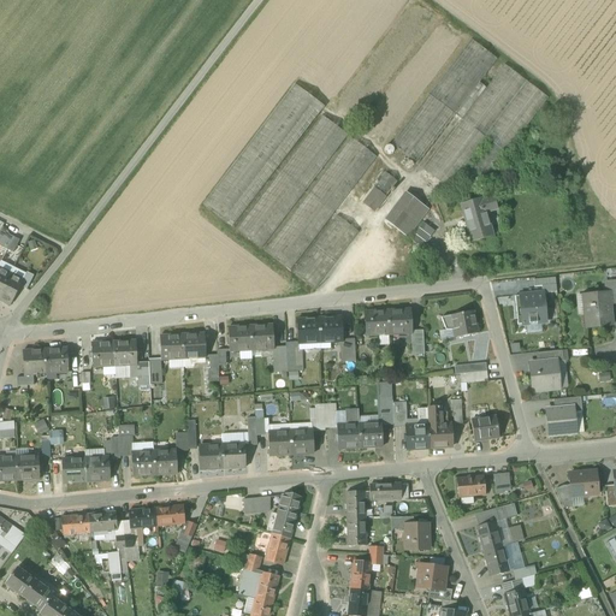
[(416,165),(455,114),(479,83),(497,59),(471,40),(390,144),(395,148),(416,165)]
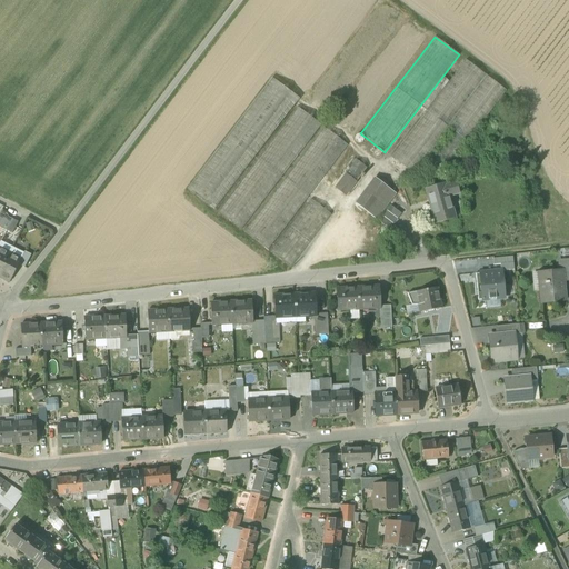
[(466,60),(449,81),(427,111),(391,157),(416,176),(450,130),(453,131),(430,161),(442,170),(466,141),(467,142),(507,91),(466,60)]
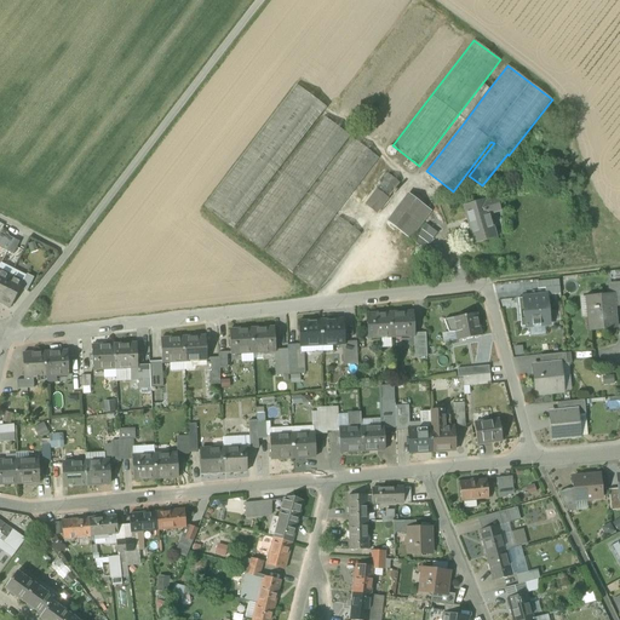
[(205,206),(234,228),(327,107),(298,84),(242,156),(205,206)]
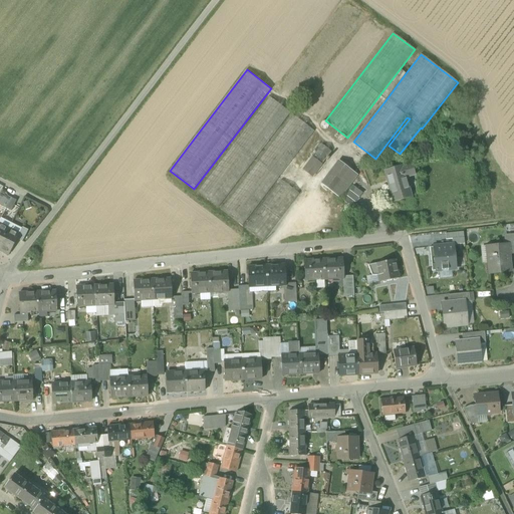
[(379,95),(386,100),(406,73),(400,69),(379,95)]
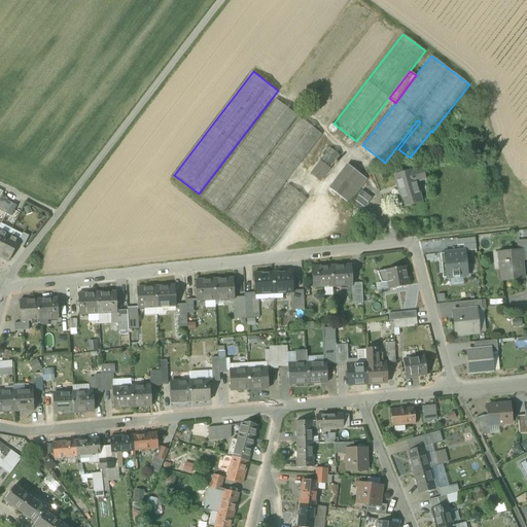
[(202,196),(222,212),(296,115),(276,99),(202,196)]
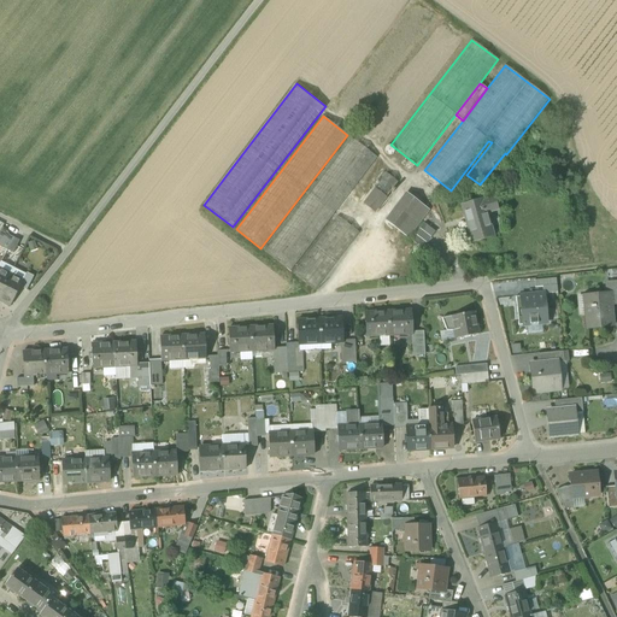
[(264,251),(291,271),(377,157),(351,137),(264,251)]
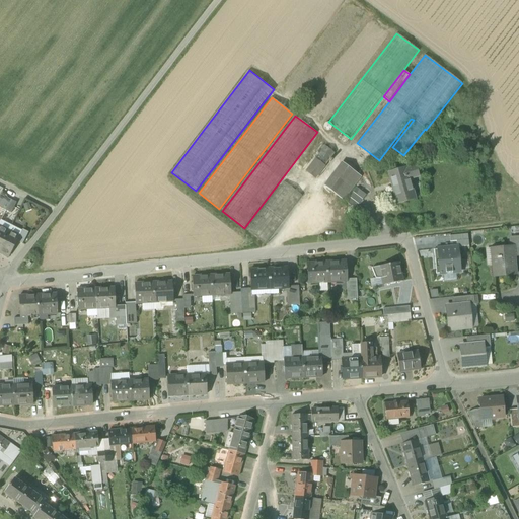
[(305,171),(315,178),(328,160),(330,162),(332,159),(330,158),(335,153),(325,146),(305,171)]
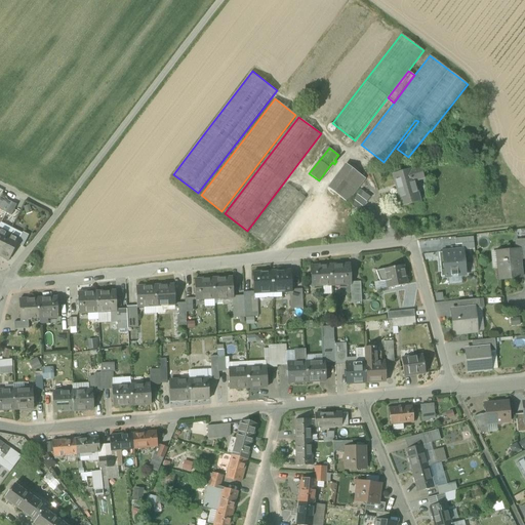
[(328,188),(347,202),(365,178),(346,164),(328,188)]
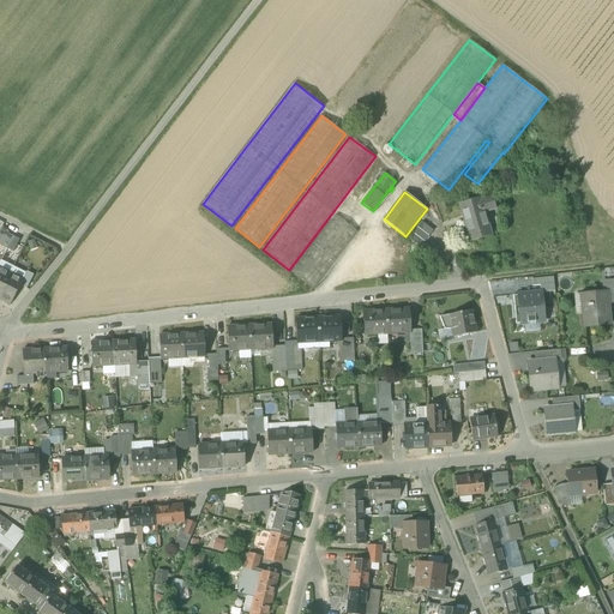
[(459,203),(470,241),(491,235),(487,223),(486,224),(481,211),(494,208),(491,196),(480,199),(479,197),(459,203)]
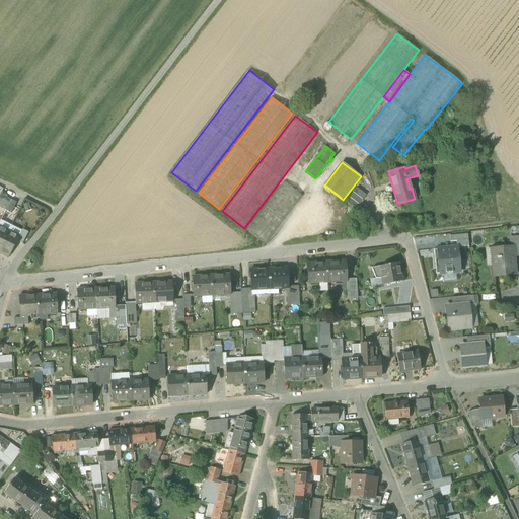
[(246,230),(266,244),(302,196),(284,181),(246,230)]
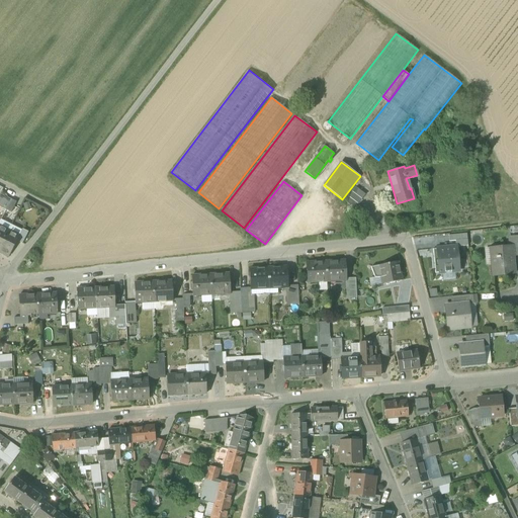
[(356,187),(352,191),(361,199),(365,194),(356,187)]
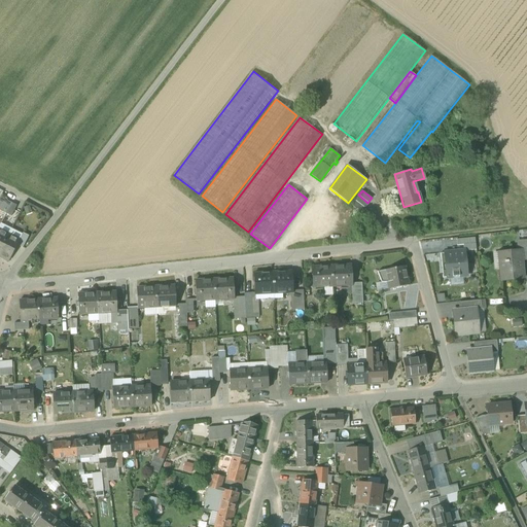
[(358,195),(354,200),(364,207),(367,203),(358,195)]
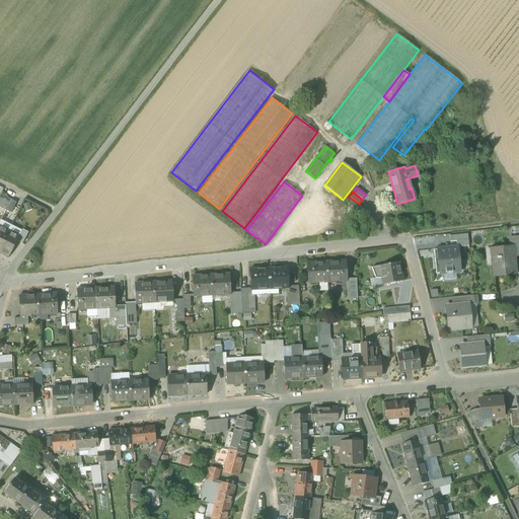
[(0,199),(0,207),(3,209),(8,198),(2,195),(0,199)]
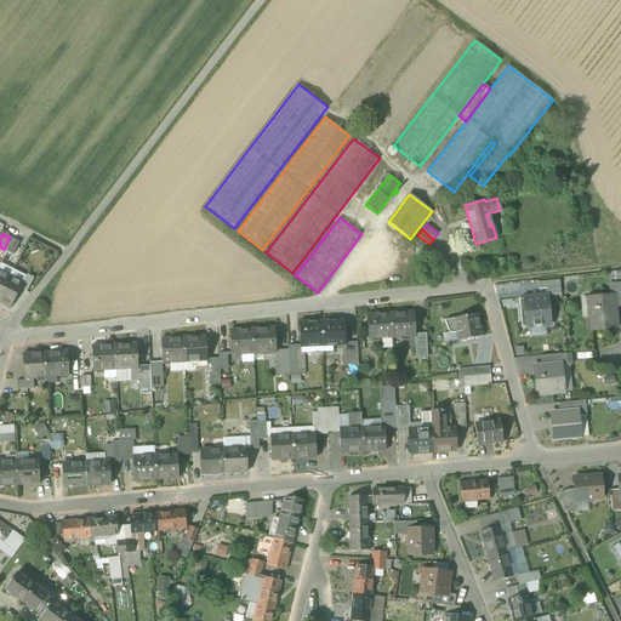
[(425,250),(429,244),(417,235),(414,241),(425,250)]
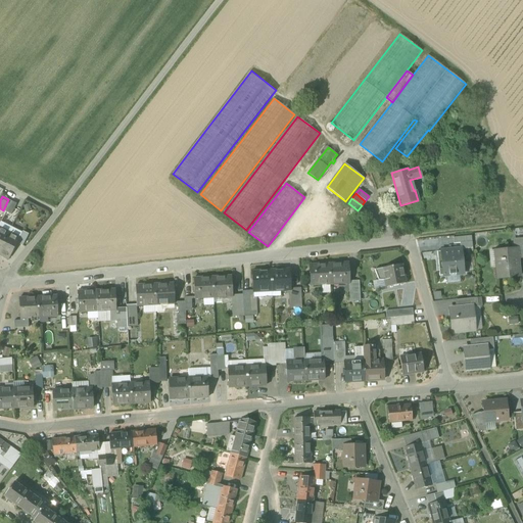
[(3,210),(6,212),(11,201),(8,199),(3,210)]
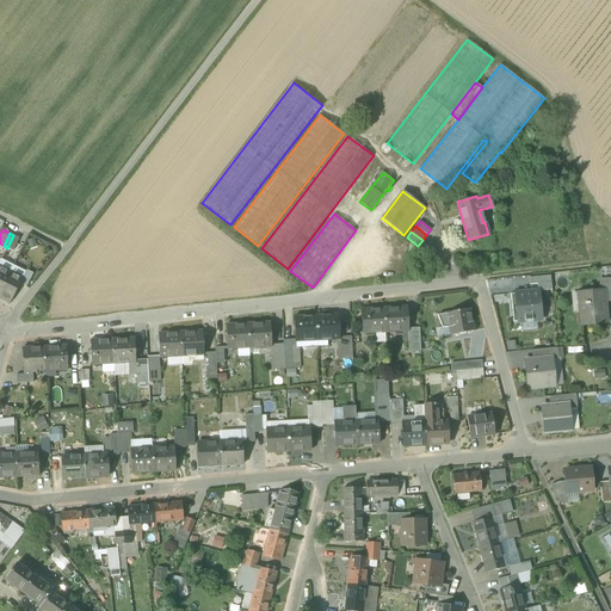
[(7,248),(13,251),(19,239),(13,235),(7,248)]
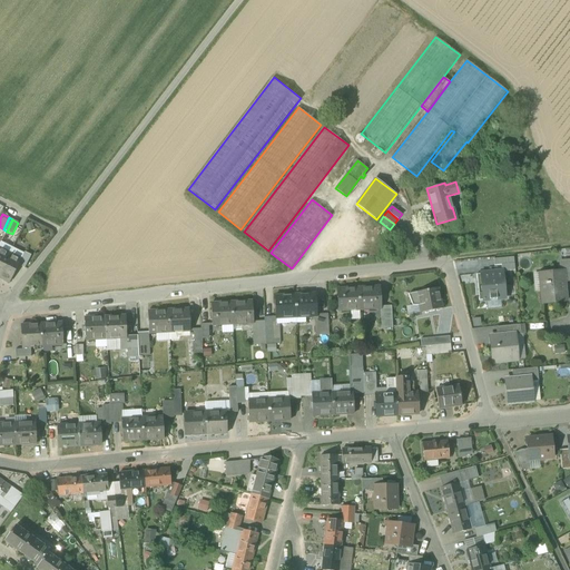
[(0,248),(0,273),(10,254),(0,248)]
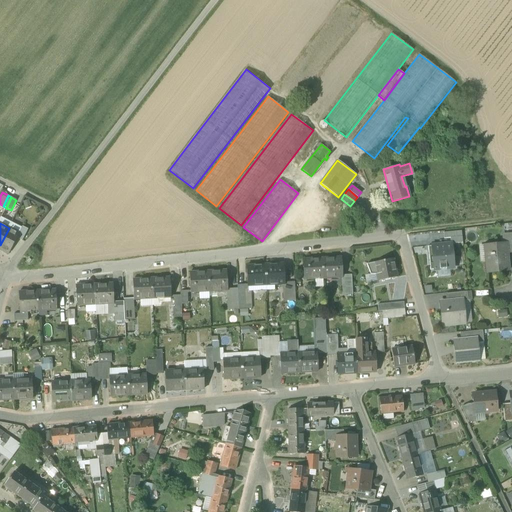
[(17,238),(22,241),(28,229),(22,226),(19,233),(17,238)]
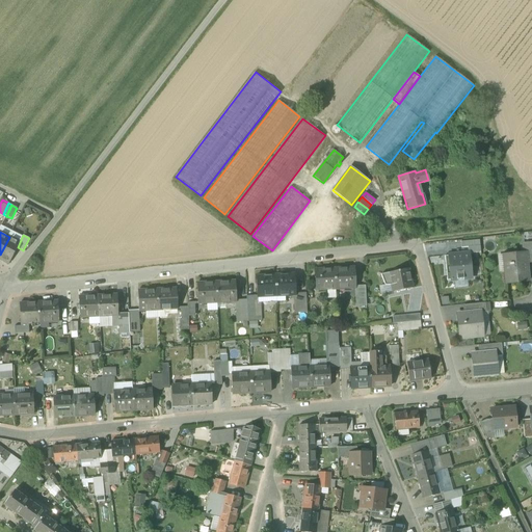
[(20,242),(9,237),(0,255),(0,258),(9,263),(18,247),(20,242)]
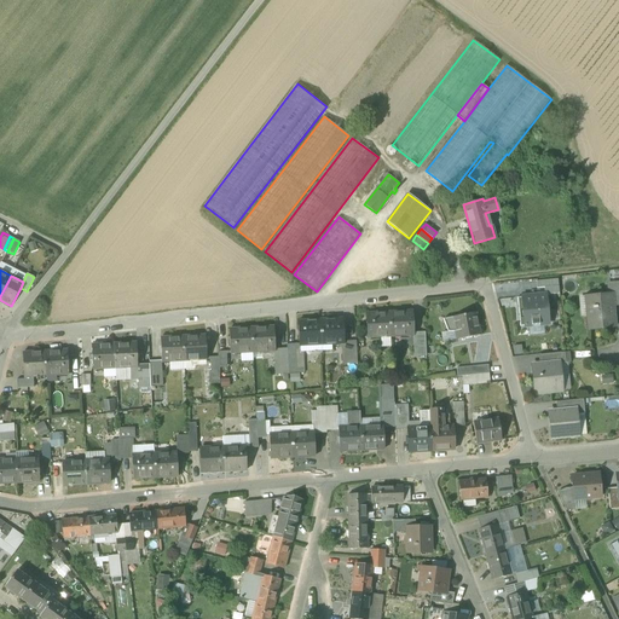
[(586,296),(590,328),(615,325),(613,304),(612,294),(608,295),(586,296)]
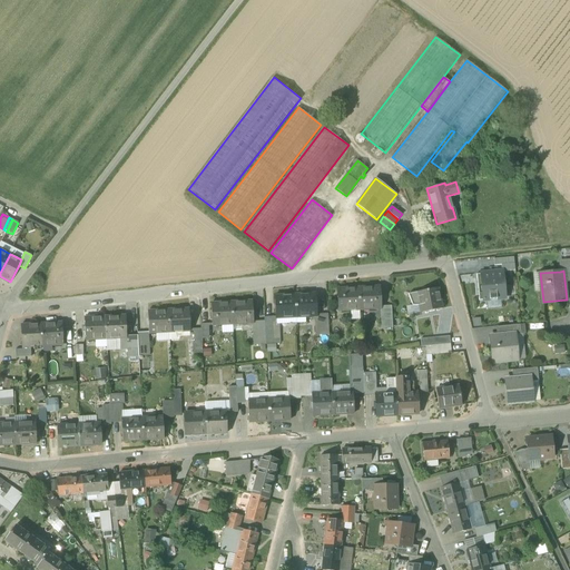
[(481,274),(483,301),(505,298),(503,272),(501,272),(481,274)]
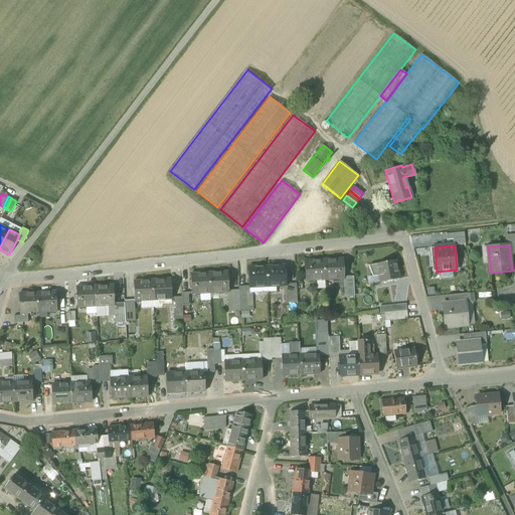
[(342,260),(324,261),(325,280),(343,279),(342,260)]
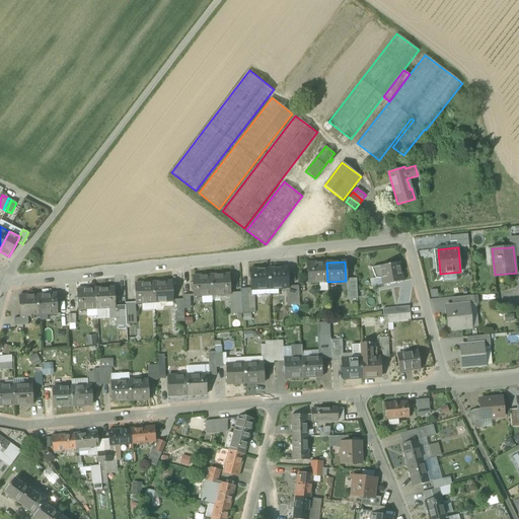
[(308,283),(327,282),(326,263),(307,264),(308,283)]
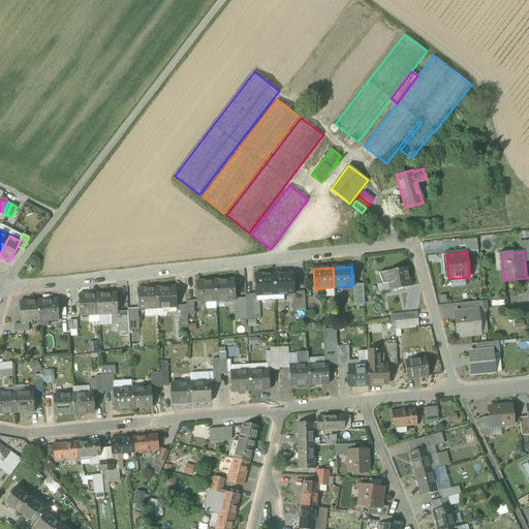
[(389,283),(391,290),(409,286),(406,268),(378,273),(382,283),(389,283)]
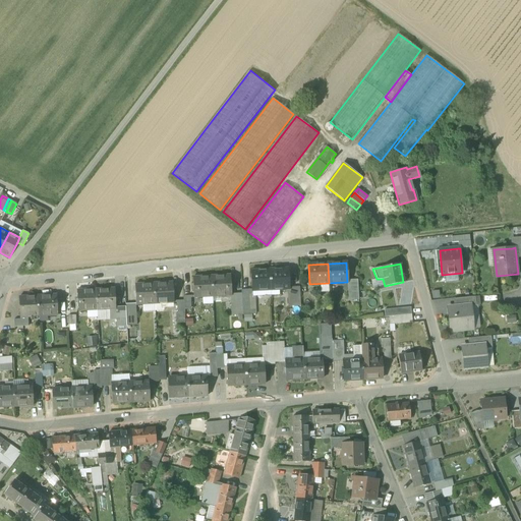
[(288,270),(270,271),(271,289),(289,288),(288,270)]
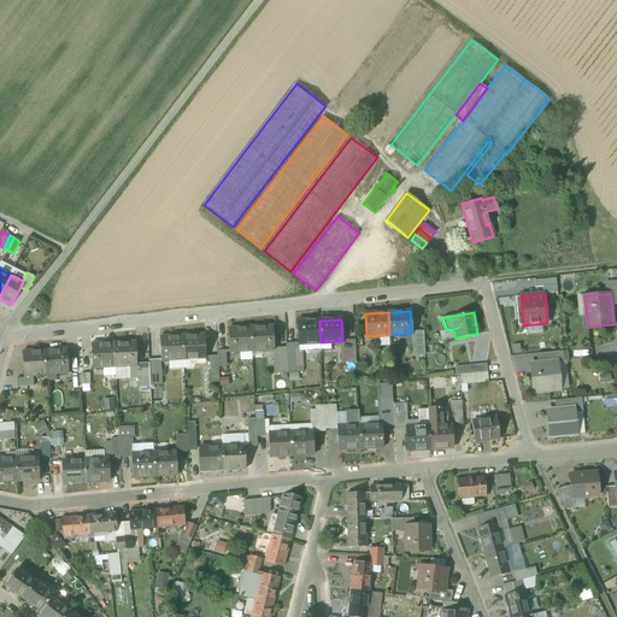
[(298,344),(321,342),(319,321),(297,322),(298,344)]
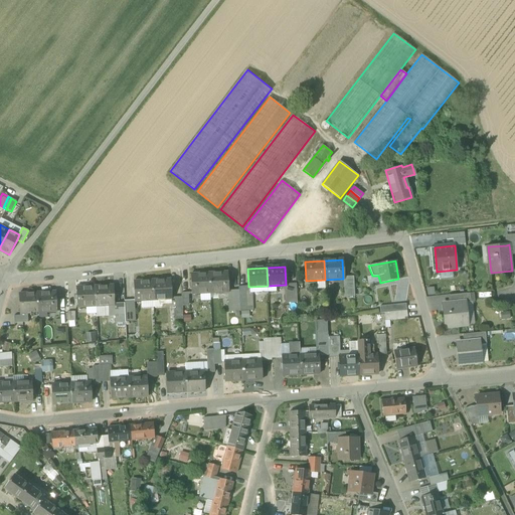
[(228,274),(209,275),(210,293),(228,292),(228,274)]
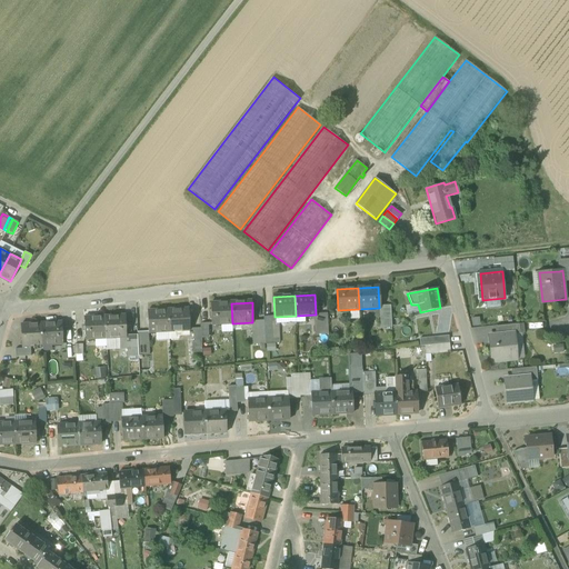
[(211,325),(232,323),(231,303),(210,303),(211,325)]
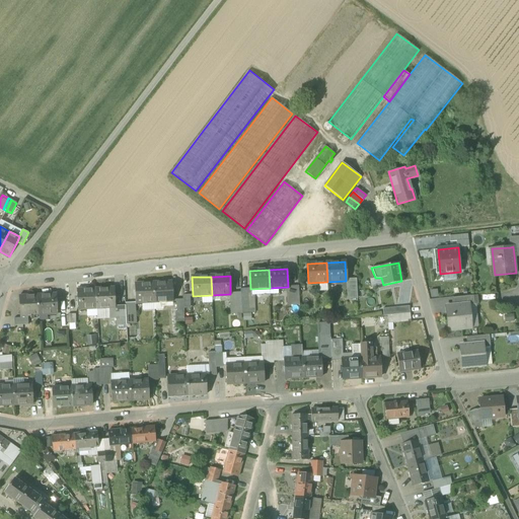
[(346,281),(347,299),(358,298),(357,280),(346,281)]
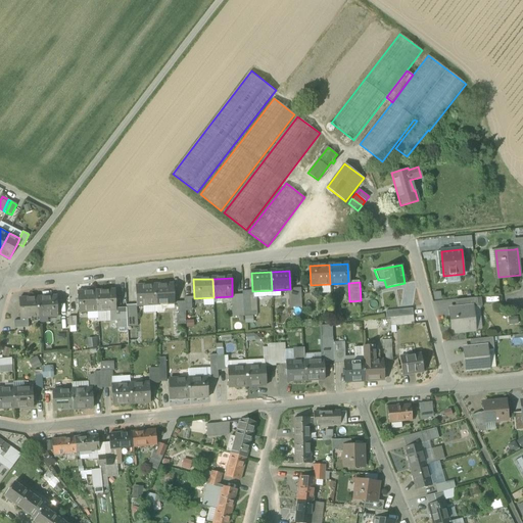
[(174,284),(154,285),(155,304),(175,303),(174,284)]
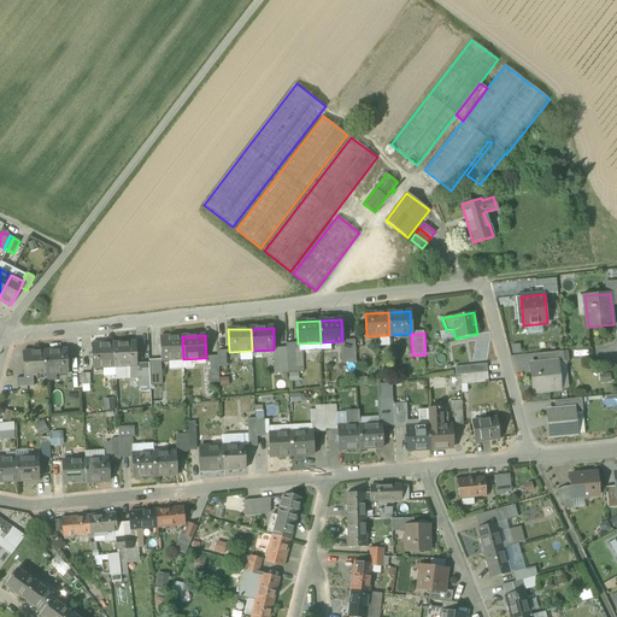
[(162,360),(183,359),(182,336),(160,338),(162,360)]
